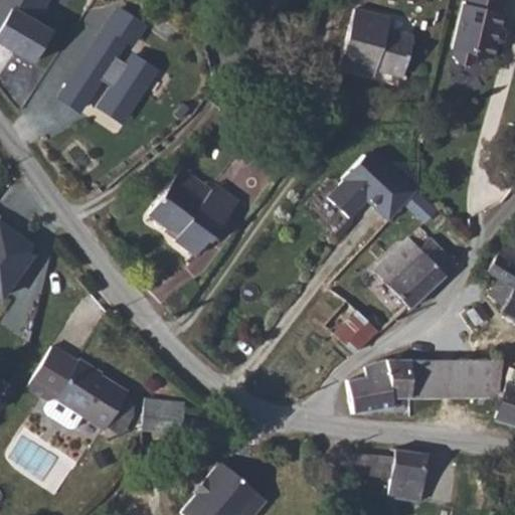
[(0,0),(0,42),(34,62),(52,30),(37,22),(49,0),(0,0)]
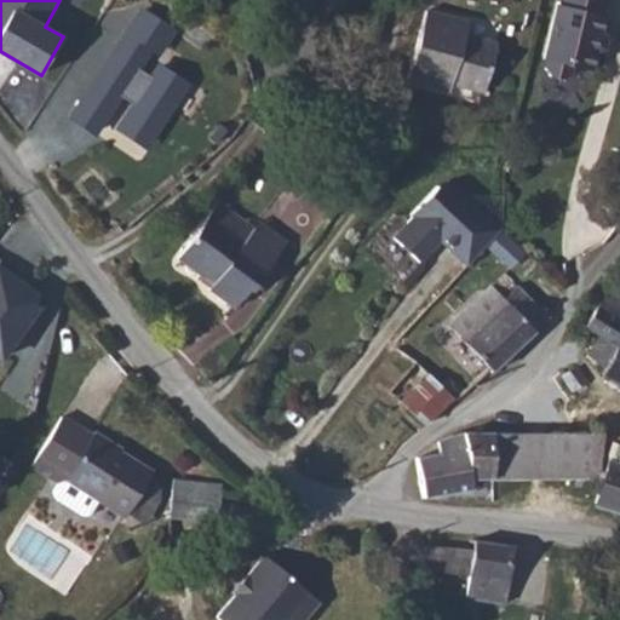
[(603,0),(563,0),(562,6),(557,5),(544,59),(547,59),(545,69),(550,76),(563,79),(570,75),(573,65),(591,70),(596,52),(600,52),(604,50),(607,40),(604,35),(601,34),(606,16),(601,15),(603,0)]
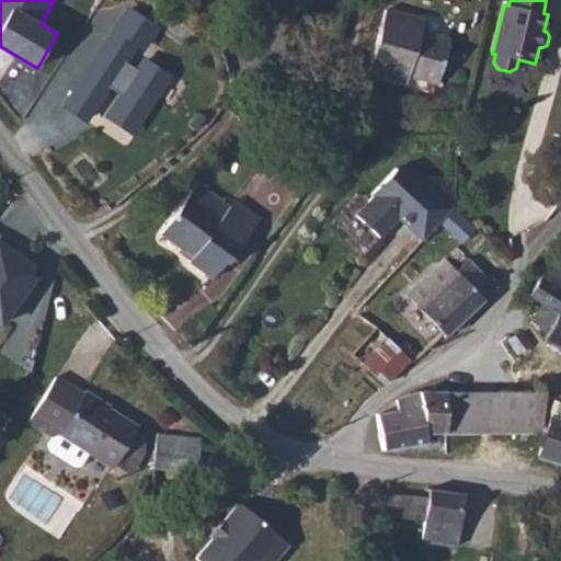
[(109,114),(132,129),(167,76),(144,60),(137,70),(124,61),(136,43),(142,47),(155,29),(127,10),(64,106),(84,119),(106,86),(121,94),(109,114)]
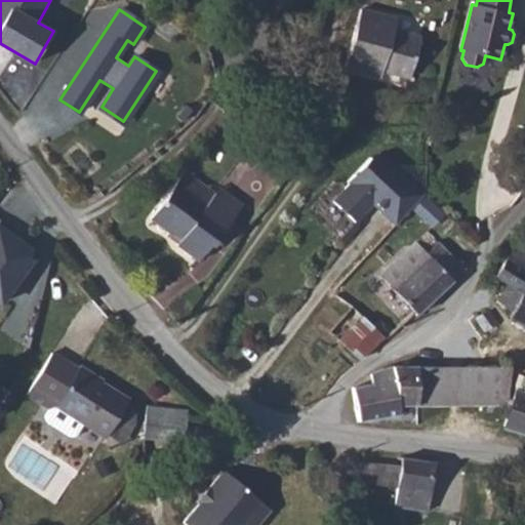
[(395,18),(361,9),(346,68),(379,77),(381,70),(409,78),(419,37),(393,30),(395,18)]
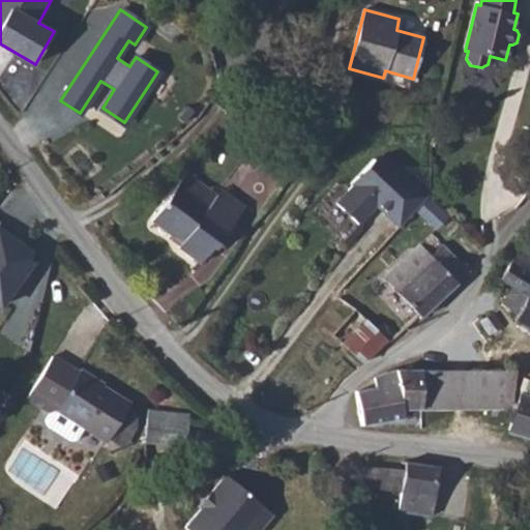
[(375,159),(352,183),(353,184),(336,203),(358,224),(370,213),(370,206),(376,206),(399,228),(429,196),(389,158),(375,159)]
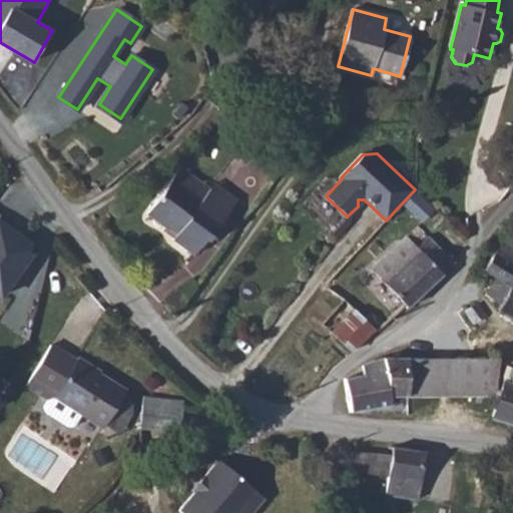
[(219,224),(196,208),(210,189),(180,167),(146,213),(175,234),(172,238),(193,254),(205,238),(208,240),(219,224)]
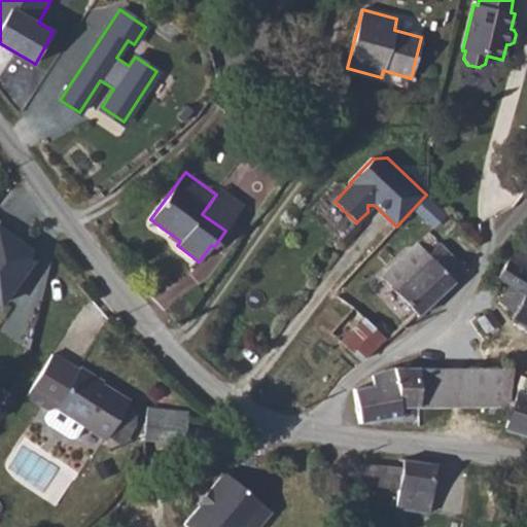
[(202,214),(225,231),(243,206),(220,189),(216,195),(202,214)]
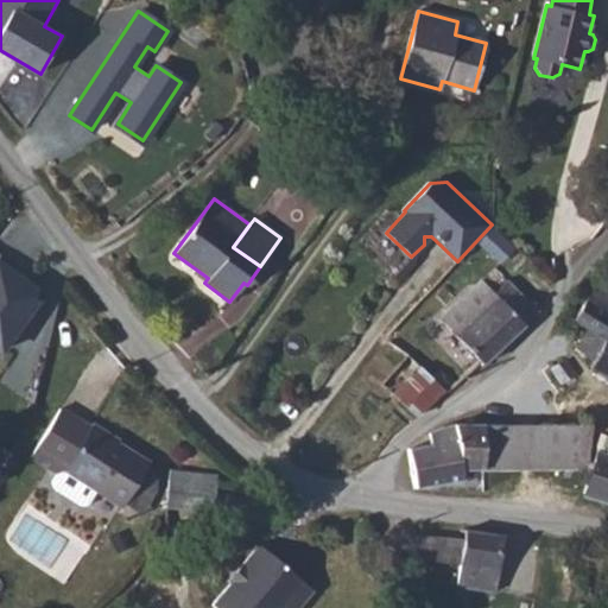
[(0,261),(0,355),(5,359),(49,295),(1,261),(0,261)]
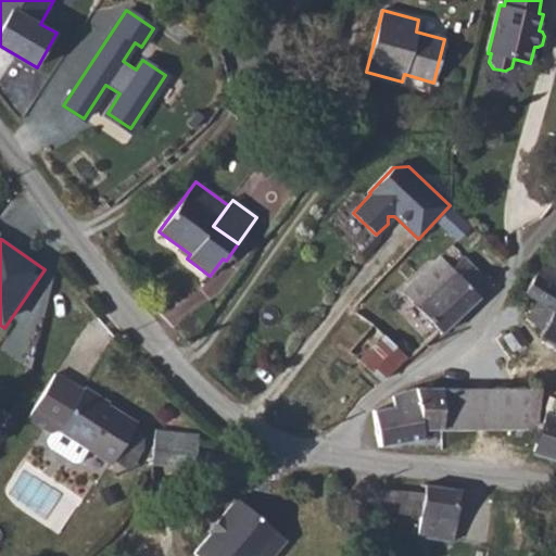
[(413,303),(426,316),(442,332),(493,285),(464,256),(452,267),(441,256),(394,300),(405,311),(413,303)]
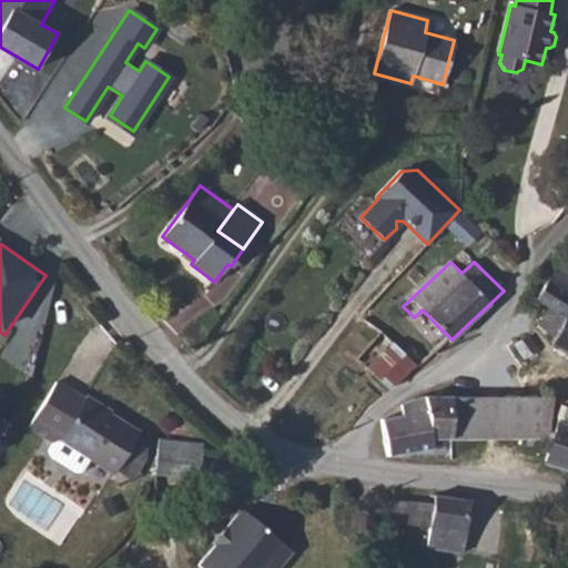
[(549,276),(567,287),(567,269),(558,263),(549,276)]
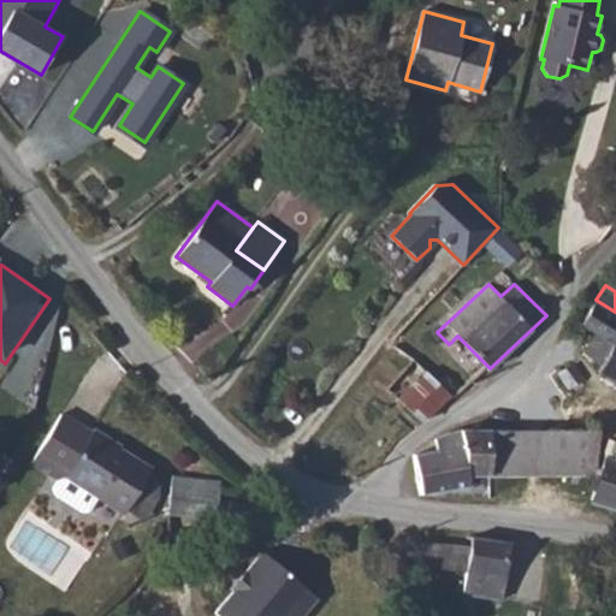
[(615,312),(596,300),(582,324),(598,333),(586,353),(602,366),(599,371),(615,378),(615,312)]
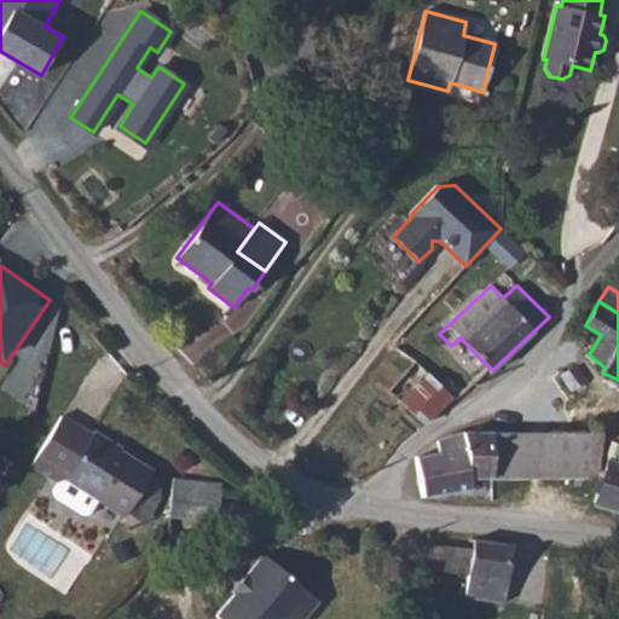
[(460,337),(451,346),(446,350),(447,351),(461,363),(474,352),(460,337)]
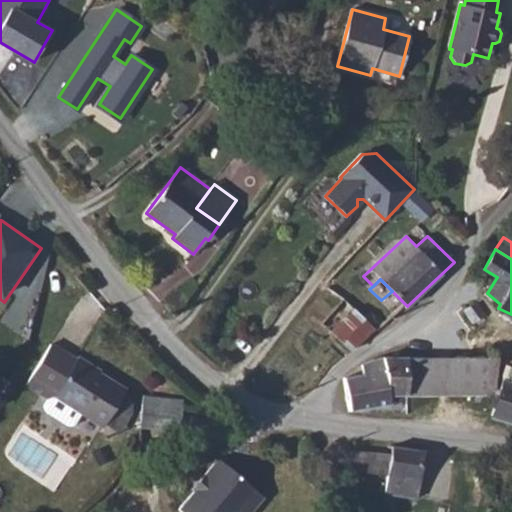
[(381,300),(370,290),(353,307),(375,329),(377,331),(396,313),(381,300)]
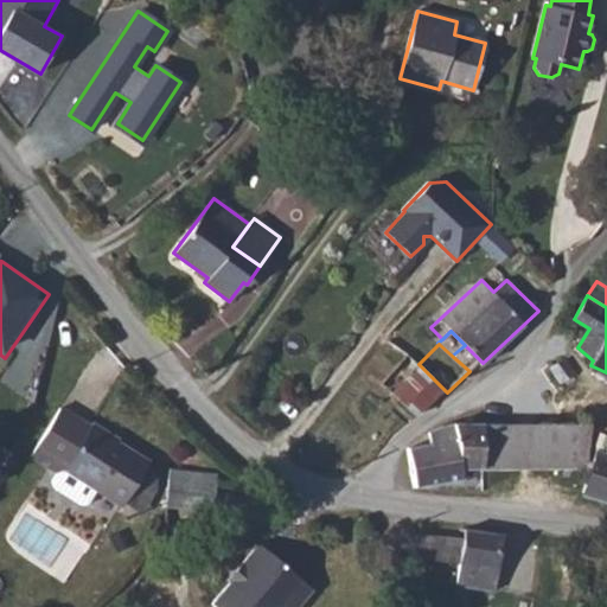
[(382,383),(416,416),(445,390),(419,364),(407,353),(382,383)]
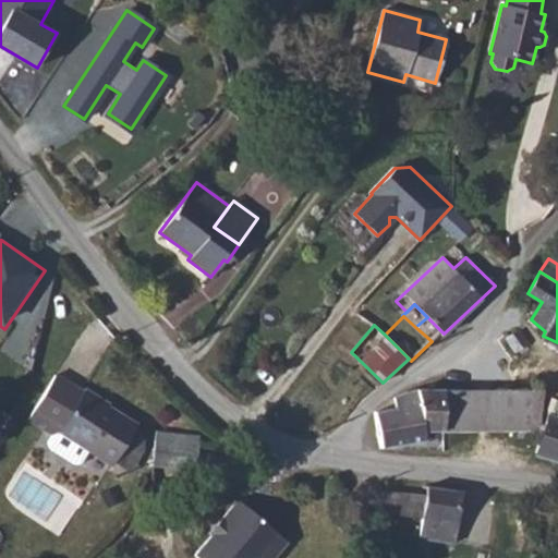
[(520,329),(506,337),(516,352),(530,343),(520,329)]
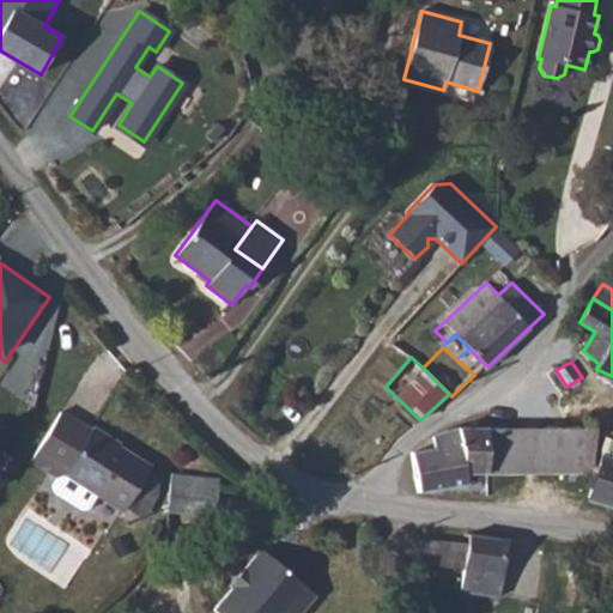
[(91,431),(60,412),(30,461),(55,477),(50,485),(53,492),(80,510),(87,509),(97,493),(123,510),(126,507),(147,472),(151,467),(91,430),(91,431)]
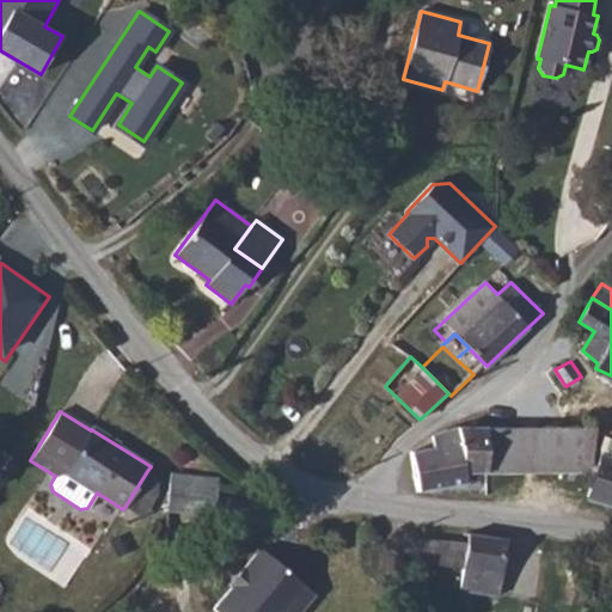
[(411,451),(417,491),(467,483),(466,473),(458,427),(440,433),(433,436),(434,447),(411,451)]
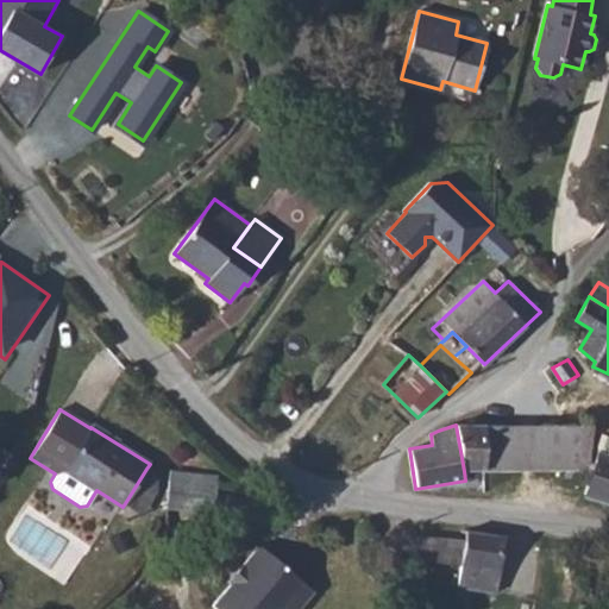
[(464,471),(485,470),(485,425),(456,425),(464,471)]
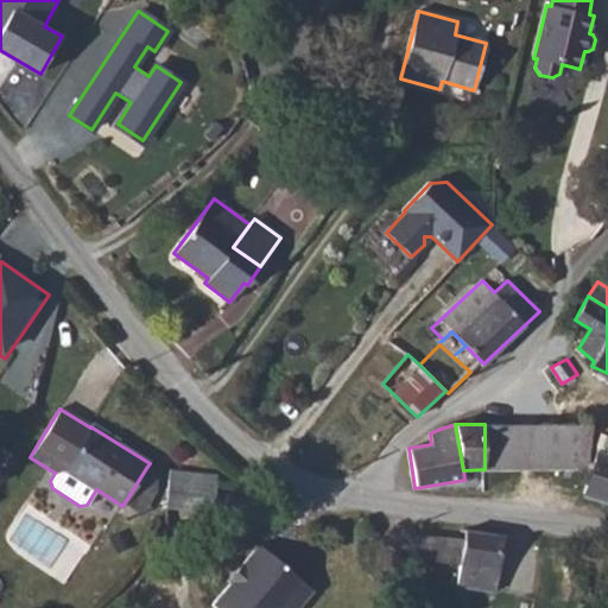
[(485,424),(485,469),(588,468),(591,424),(485,424)]
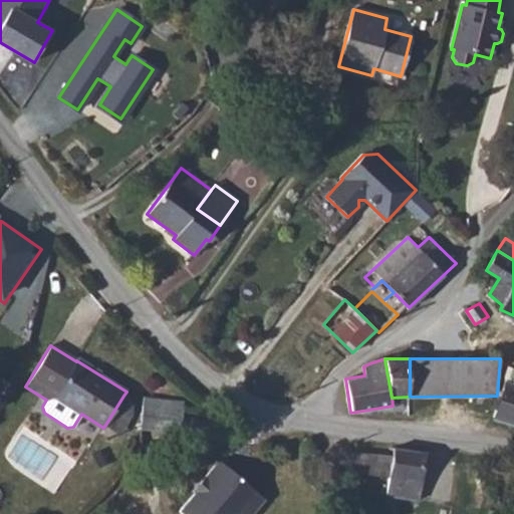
[(513,423),(513,384),(505,381),(493,417),(513,423)]
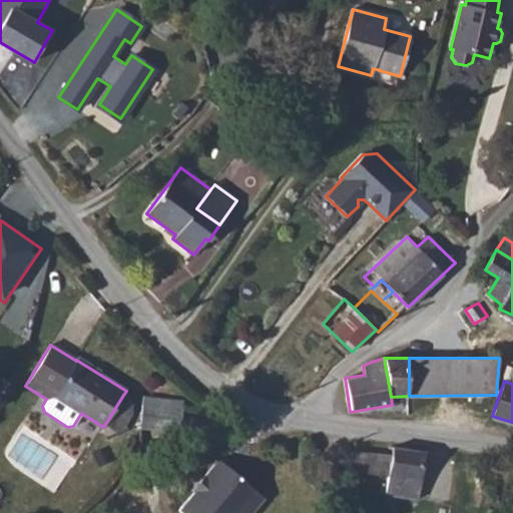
[(123,395),(105,424),(119,433),(132,413),(133,401),(123,395)]
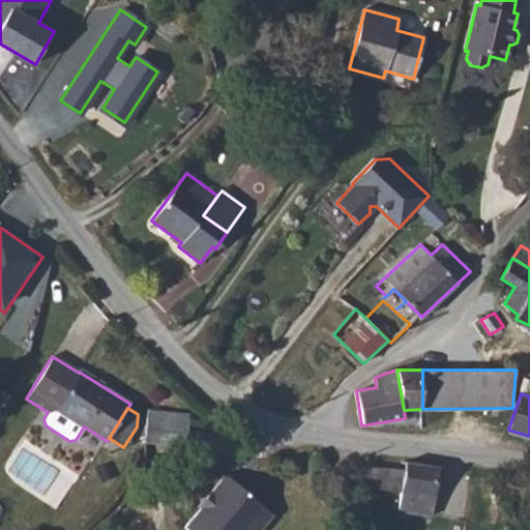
[(145,443),(186,446),(189,413),(148,409),(145,443)]
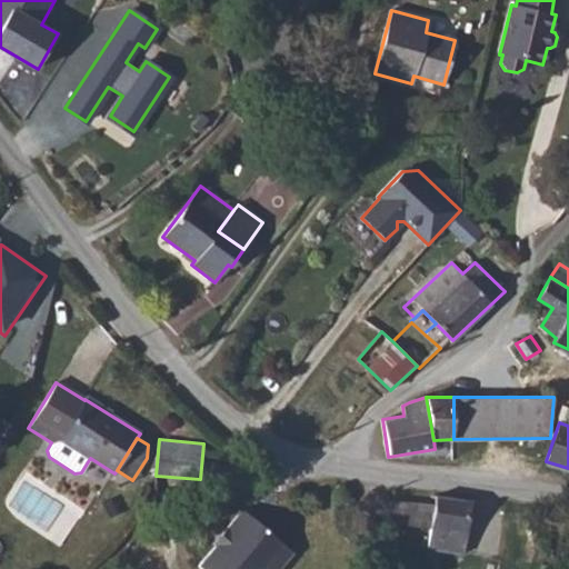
[(463,553),(472,501),(436,496),(435,506),(430,528),(427,548),(463,553)]
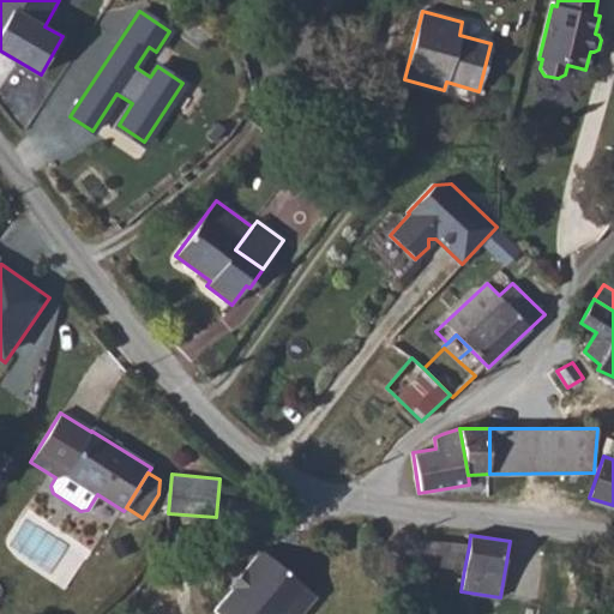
[(464,570),(469,546),(420,541),(416,563),(464,570)]
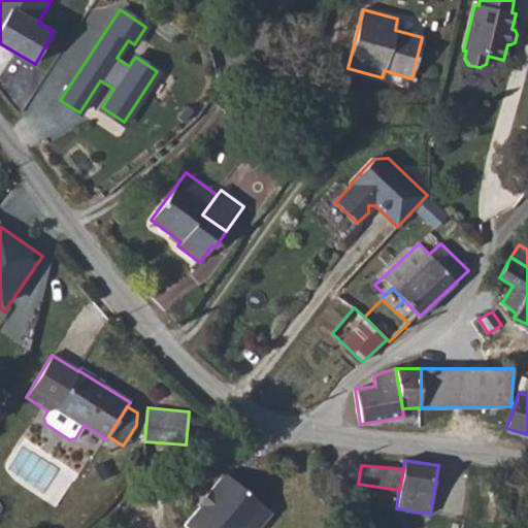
[(243,527),(258,527),(272,513),(226,472),(211,489),(213,490),(184,525),(187,527),(241,527),(242,527),(243,527)]
